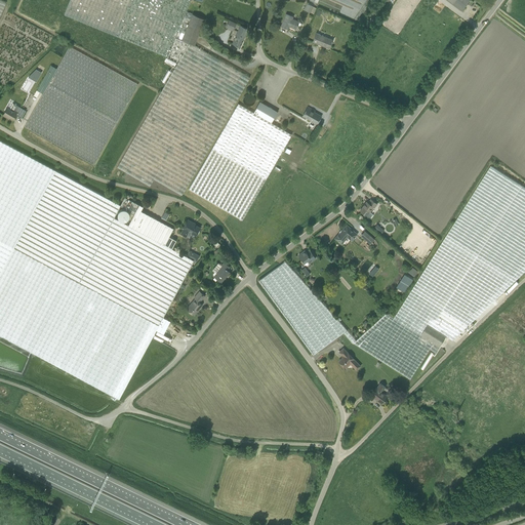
[(163,55),(167,57),(165,62),(175,68),(162,90),(117,166),(150,186),(154,178),(182,195),(250,77),(230,66),(194,45),(205,18),(187,11),(191,0),(190,0),(70,0),(65,14),(163,55)]
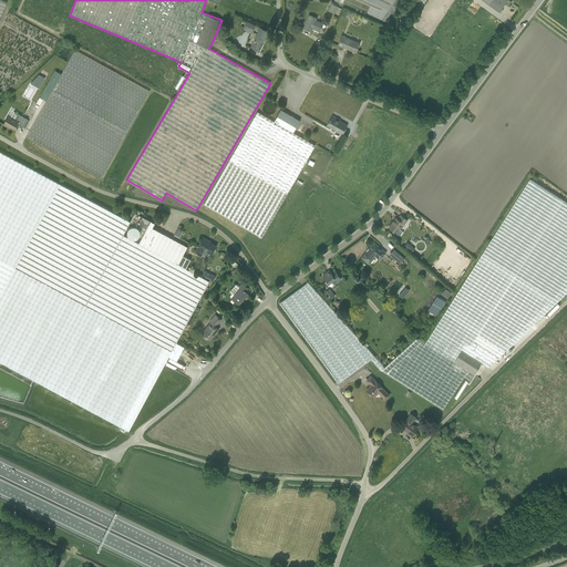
[(424,1),(423,0),(413,0),(410,4),(419,10),(424,1)]
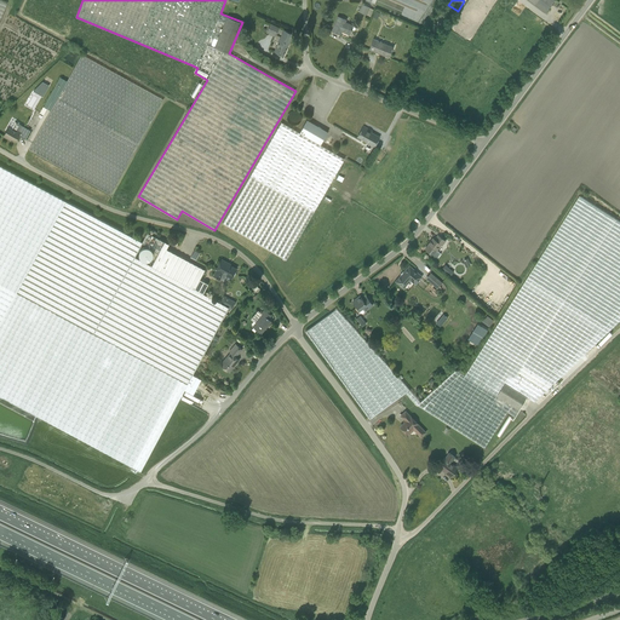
[(528,0),(546,12),(555,0),(528,0)]
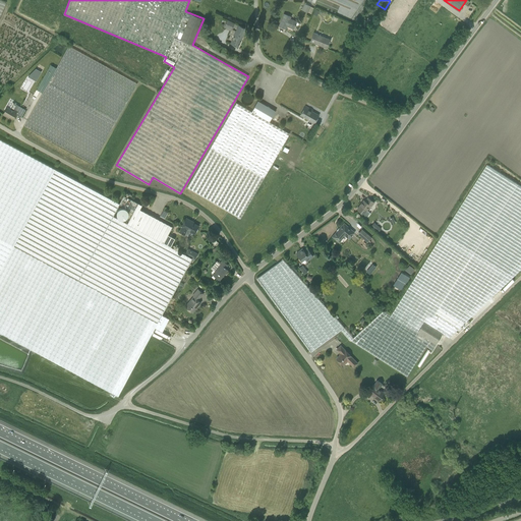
[(314,8),(310,6),(304,4),(302,9),(311,13),(314,8)]
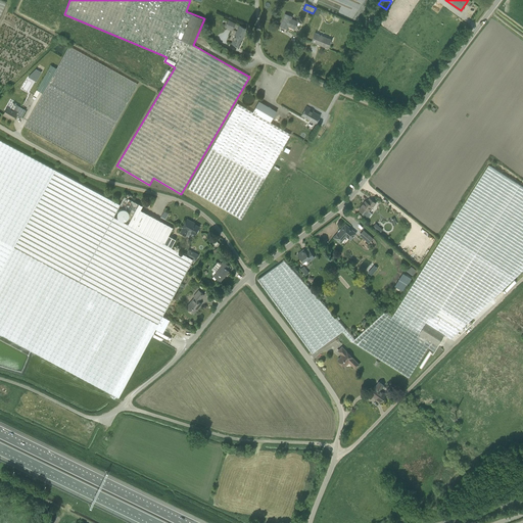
[(285,25),(295,29),(297,21),(291,18),(292,16),(285,14),(280,26),(284,28),(285,25)]
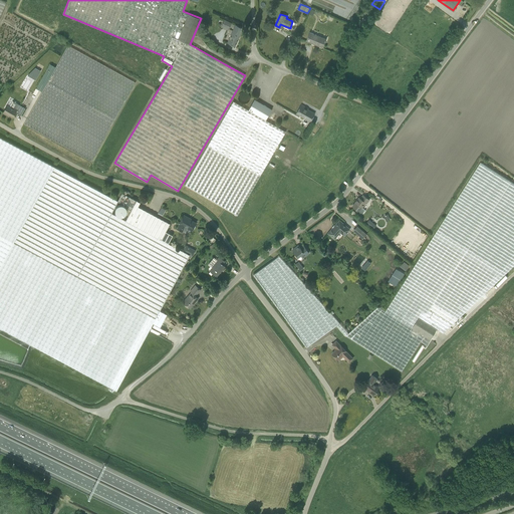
[(231,23),(224,20),(221,26),(228,29),(231,23)]
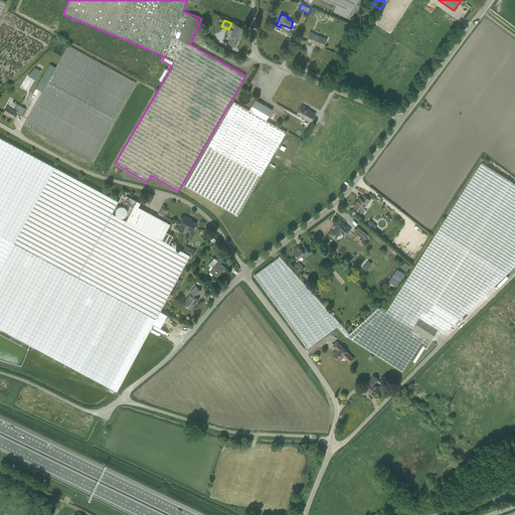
[(228,42),(235,45),(243,28),(236,25),(228,42)]
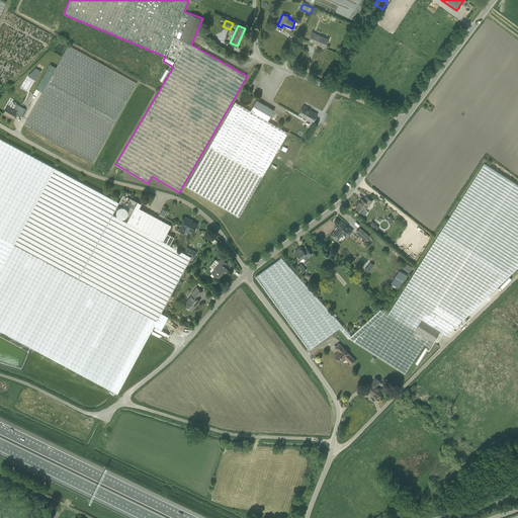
[(312,32),(309,41),(325,48),(329,39),(312,32)]
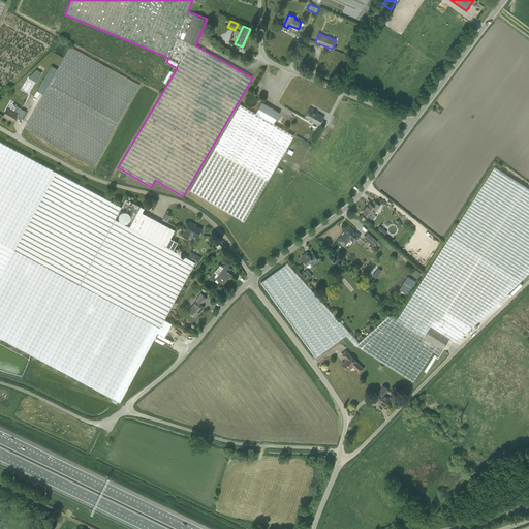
[(58,69),(43,95),(25,128),(94,166),(139,85),(70,47),(58,69)]
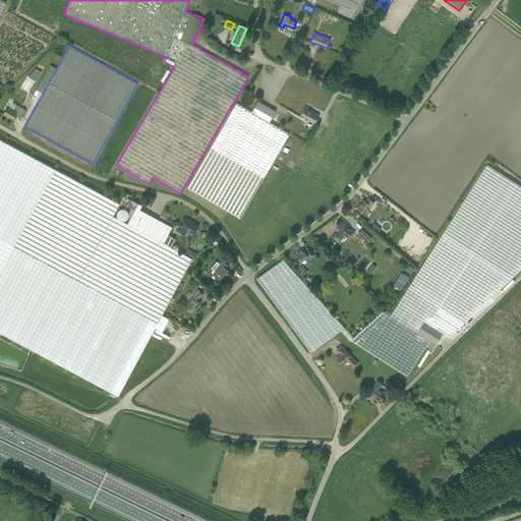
[(37,97),(40,92),(43,94),(57,68),(51,65),(37,90),(34,95),(37,97)]
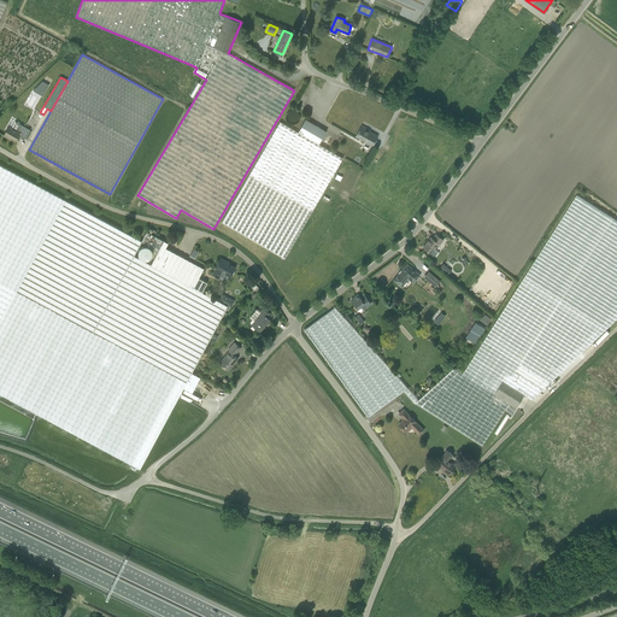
[(33,90),(42,97),(50,86),(42,81),(33,90)]
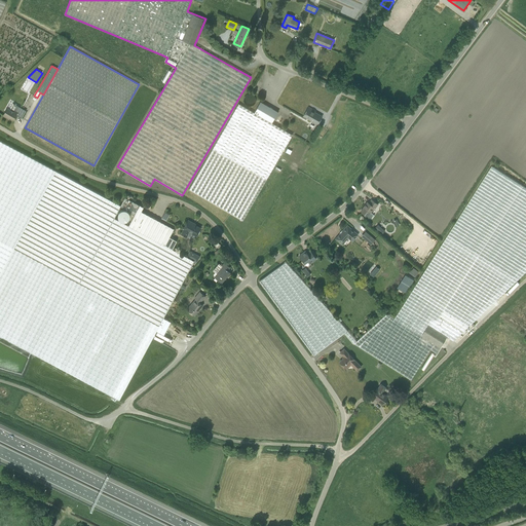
[(245,103),(246,105),(248,106),(250,106),(253,106),(254,105),(255,103),(256,100),(255,98),(254,96),(252,95),(250,95),(247,95),(246,97),(243,99),(243,101),(245,103)]
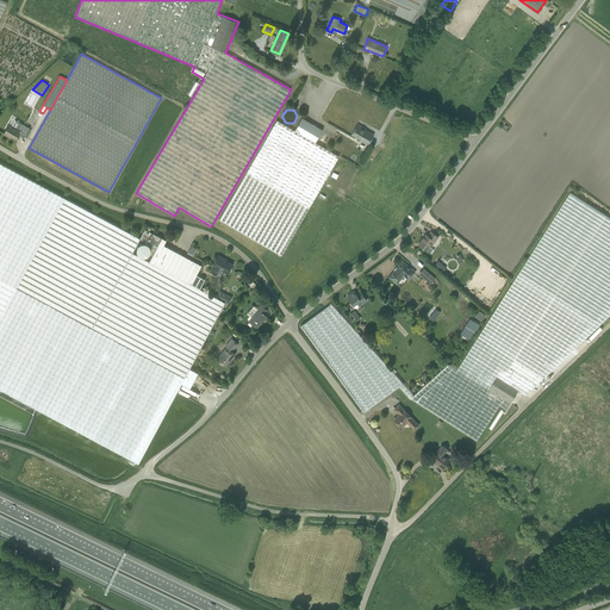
[(294,130),(316,142),(323,130),(302,118),(294,130)]
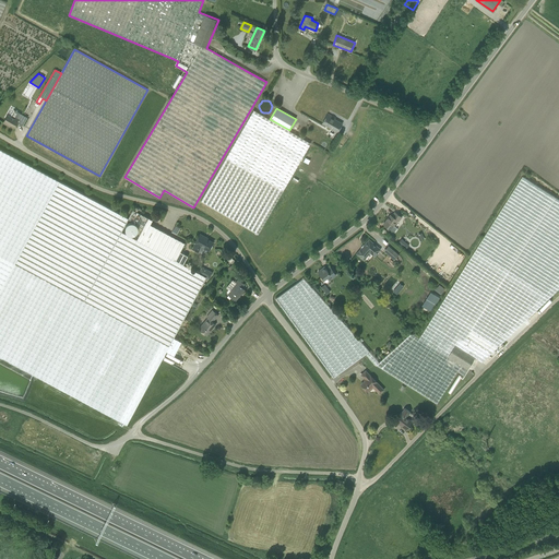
[(253,110),(201,201),(258,234),(310,143),(253,110)]
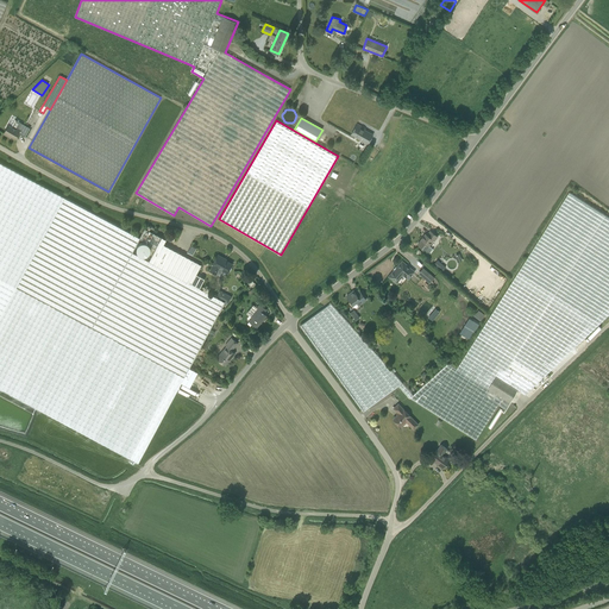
[(351,135),(368,144),(372,135),(364,130),(365,129),(357,124),(351,135)]
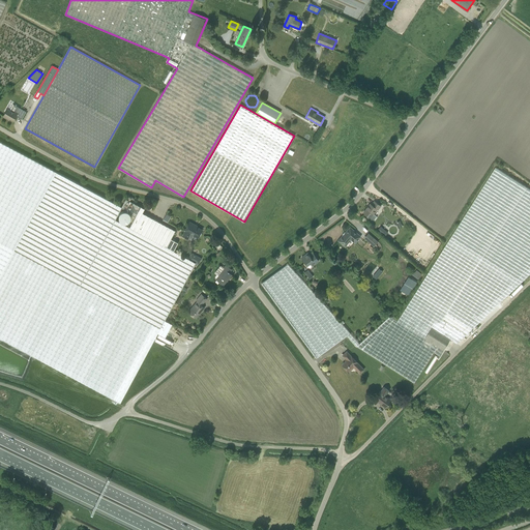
[(10,119),(13,121),(19,113),(15,111),(13,112),(7,109),(3,116),(9,120),(10,119)]
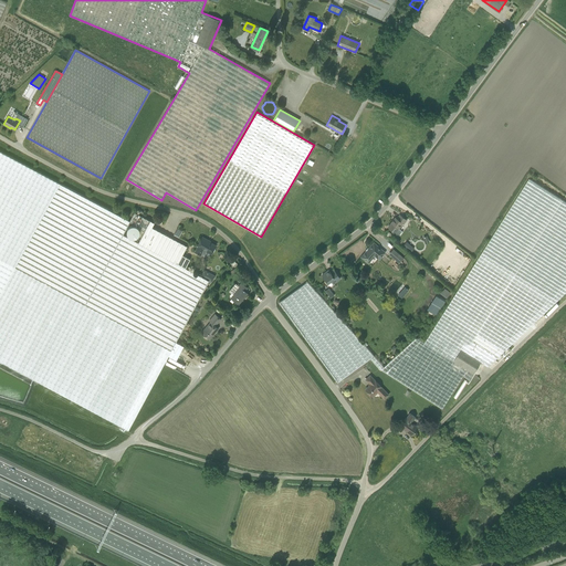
[(0,360),(128,430),(169,355),(177,359),(184,346),(176,342),(208,282),(211,283),(212,282),(216,275),(205,270),(201,276),(186,268),(190,259),(182,254),(187,247),(152,227),(155,222),(135,212),(129,221),(60,184),(0,150),(0,360)]
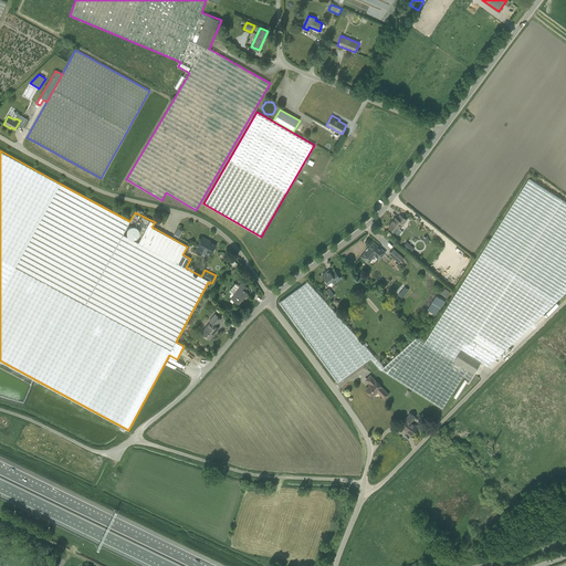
[(506,349),(533,324),(565,292),(565,207),(565,203),(565,202),(528,179),(477,260),(425,343),(416,337),(384,367),(380,369),(442,408),(463,376),(469,379),(473,374),(453,360),(461,349),(480,362),(488,367),(506,349)]
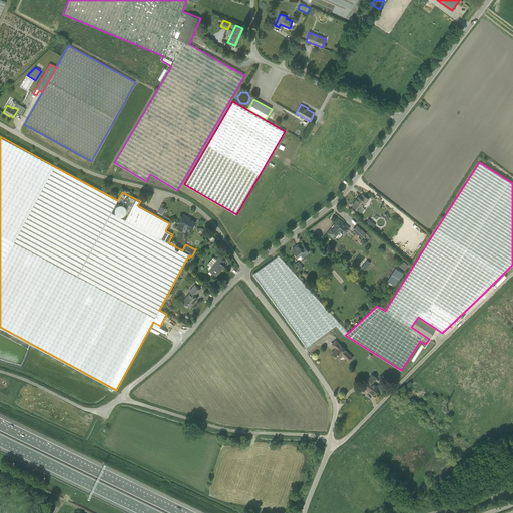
[(365,209),(361,206),(365,202),(366,202),(369,199),(363,194),(360,198),(358,196),(352,205),(363,213),(365,209)]
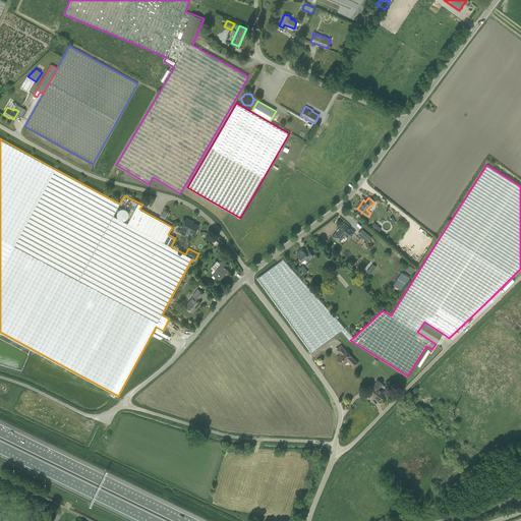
[(191,221),(186,218),(182,226),(180,232),(184,234),(187,230),(194,234),(198,226),(190,221),(191,221)]
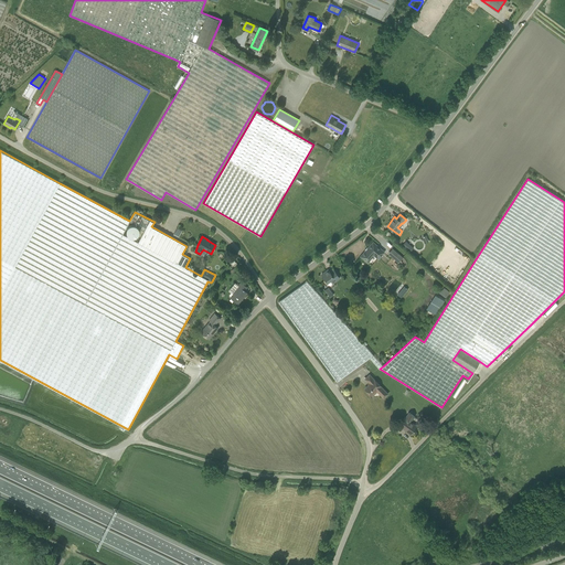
[(361,256),(368,262),(373,255),(375,255),(379,258),(384,252),(373,243),(361,256)]
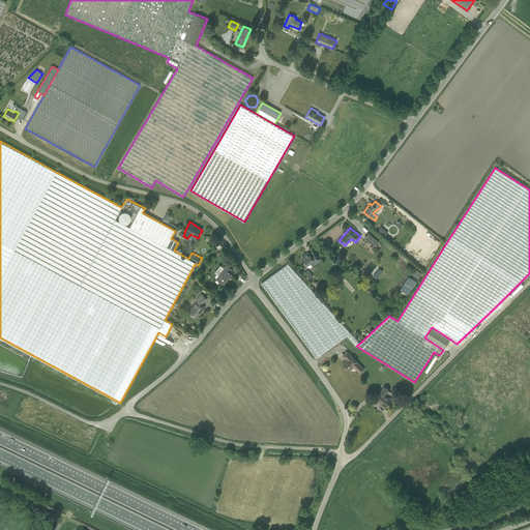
[(363,238),(374,246),(375,245),(376,244),(378,241),(367,233),(363,238)]
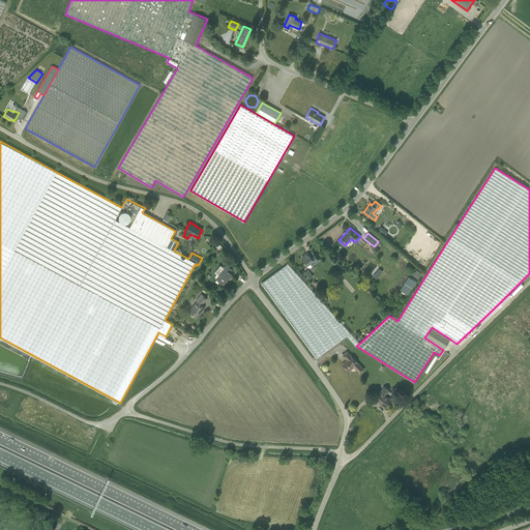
[(307,253),(301,258),(306,265),(310,263),(312,265),(319,261),(313,254),(310,256),(307,253)]
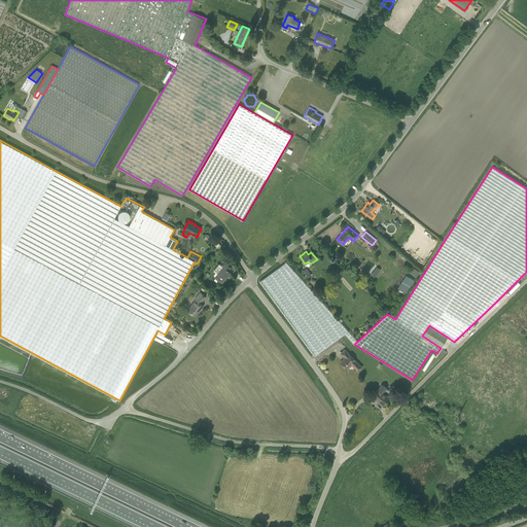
[(259,281),(314,356),(345,334),(354,345),(354,344),(357,342),(286,262),(259,281)]
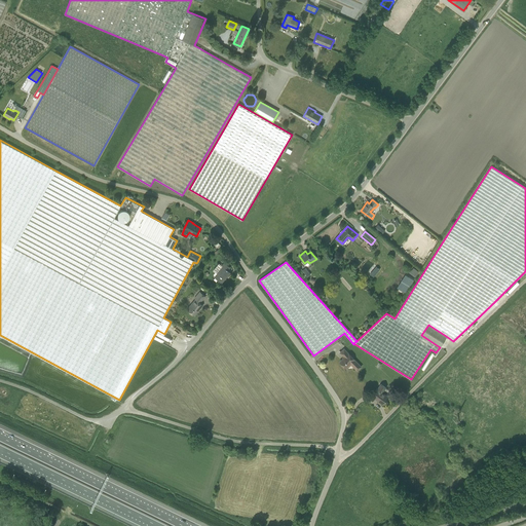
[(224,263),(222,265),(223,266),(220,269),(220,268),(214,275),(222,283),(230,272),(227,270),(230,267),(224,263)]
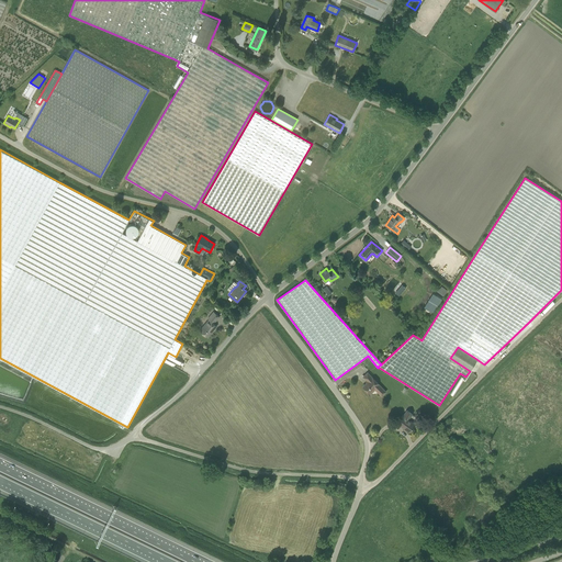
[(328,295),(333,293),(327,285),(323,288),(328,295)]
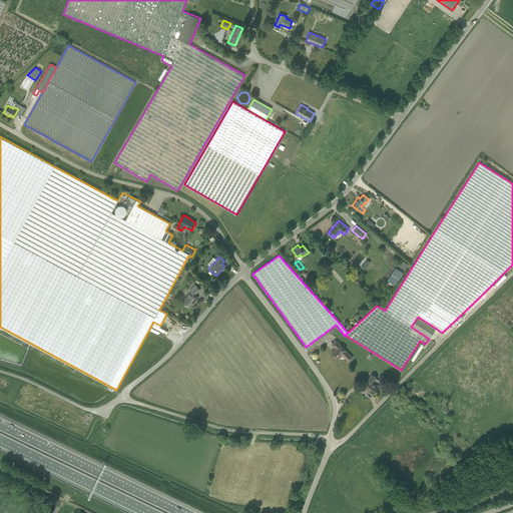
[(405,270),(409,265),(403,261),(400,266),(405,270)]
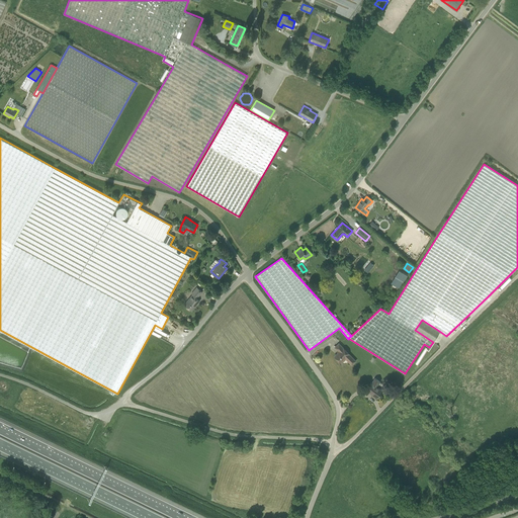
[(400,288),(408,276),(399,270),(391,283),(400,288)]
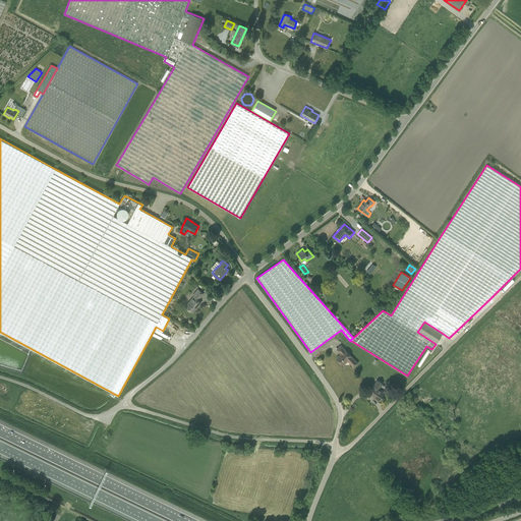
[(185,306),(192,312),(201,302),(198,300),(204,293),(198,289),(192,295),(193,296),(185,306)]
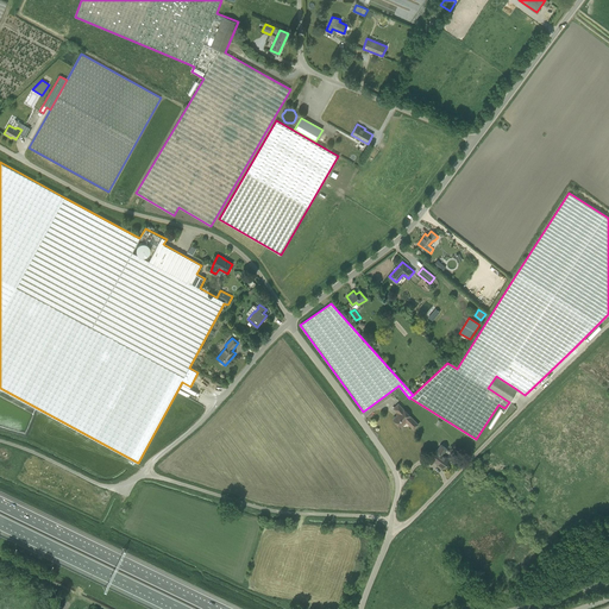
[(488,388),(509,402),(516,389),(496,376),(488,388)]
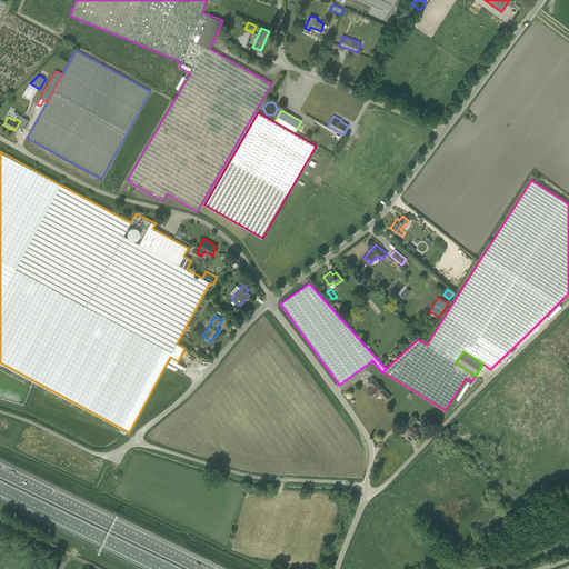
[(387,400),(390,397),(382,389),(383,389),(377,382),(372,378),(368,381),(372,387),(368,391),(373,398),(379,392),(387,400)]
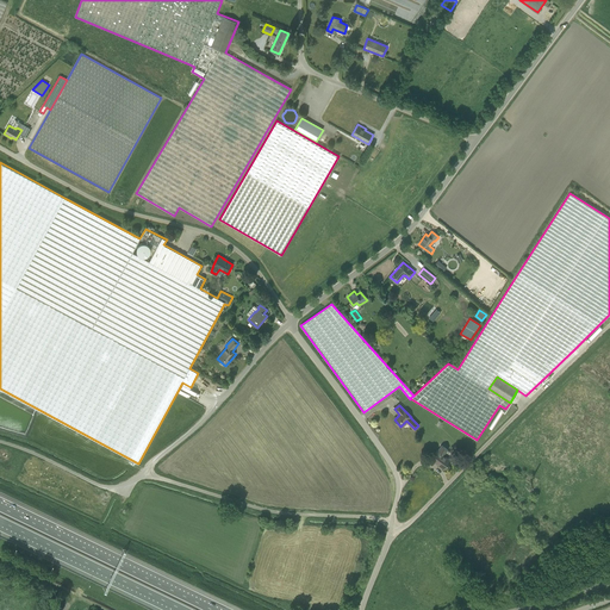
[(443,455),(448,449),(442,446),(437,452),(437,450),(431,459),(443,468),(450,460),(443,455)]
